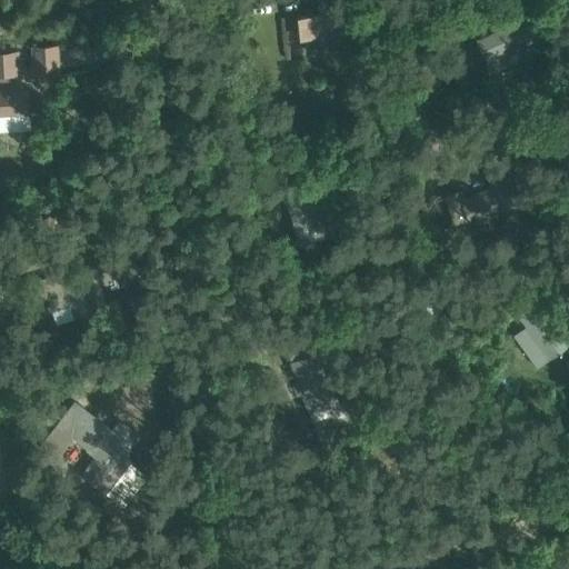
[(353,0),(325,2),(325,5),(318,5),(319,13),(299,16),(301,38),(322,36),(322,27),(326,26),(327,28),(358,25),(355,0),(353,0)]
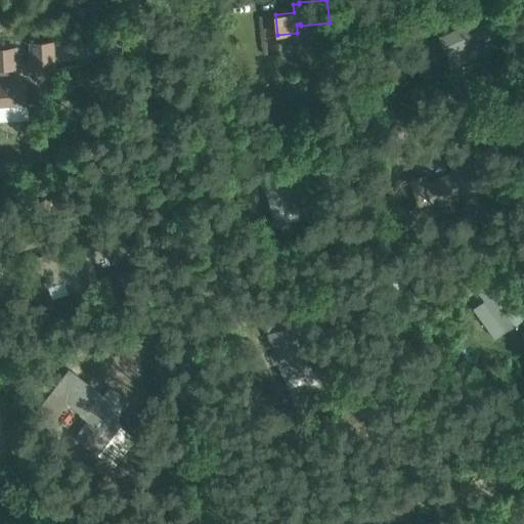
[(482,19),(438,37),(451,68),(472,58),(468,47),(489,38),(482,19)]
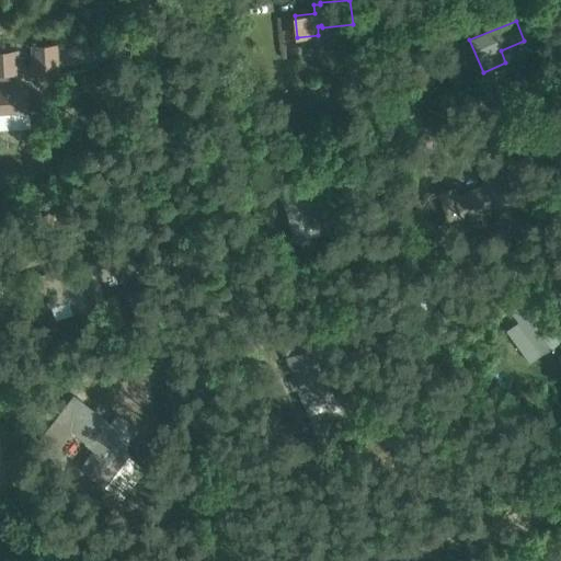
[(16,47),(0,48),(0,70),(18,69),(16,47)]
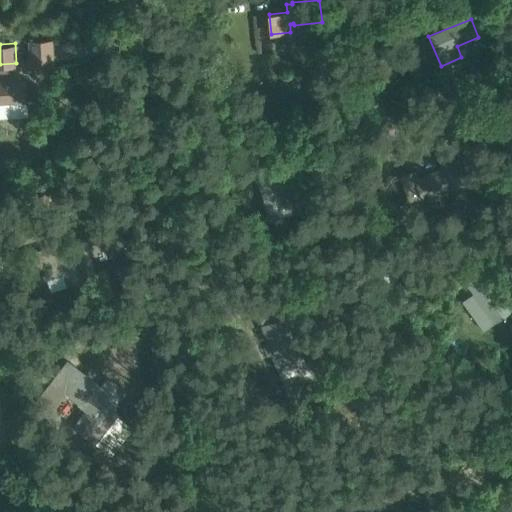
[(13,65),(0,65),(0,104),(28,103),(26,74),(13,74),(13,65)]
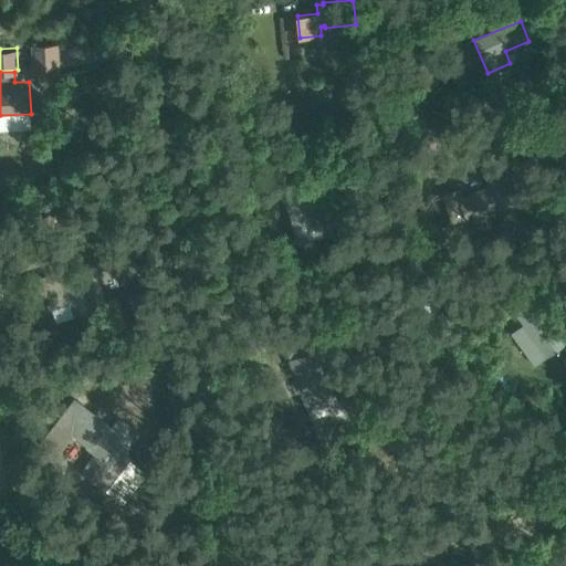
[(489,186),(462,196),(460,188),(441,195),(452,226),(515,202),(503,169),(484,176),(489,186)]
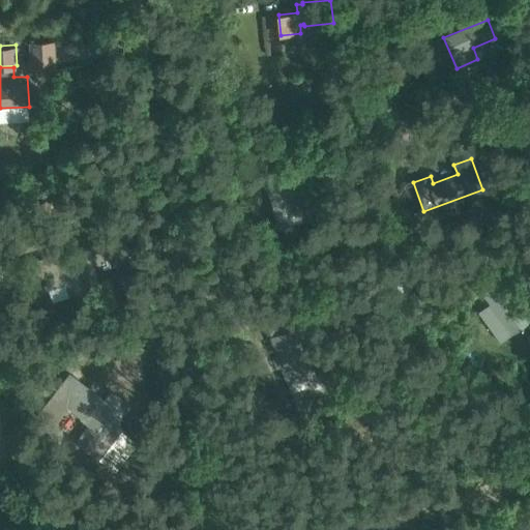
[(285,173),(265,178),(274,210),(280,228),(316,217),(301,168),(285,173)]
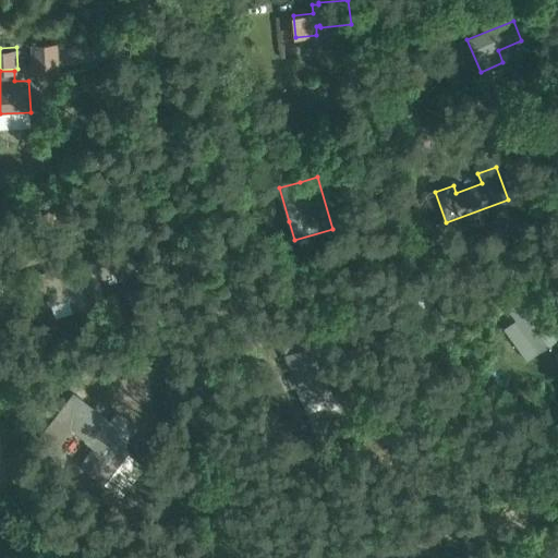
[(28,278),(34,295),(46,292),(55,318),(97,305),(98,308),(106,305),(92,262),(49,275),(48,271),(28,278)]
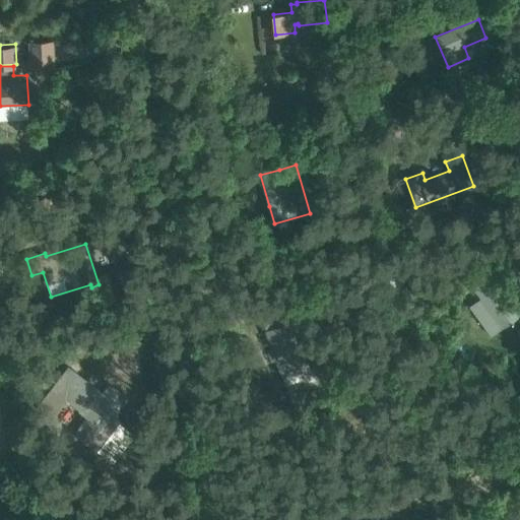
[(488,261),(462,280),(470,293),(474,289),(501,328),(519,314),(519,303),(512,293),(508,296),(495,276),(498,275),(488,261)]
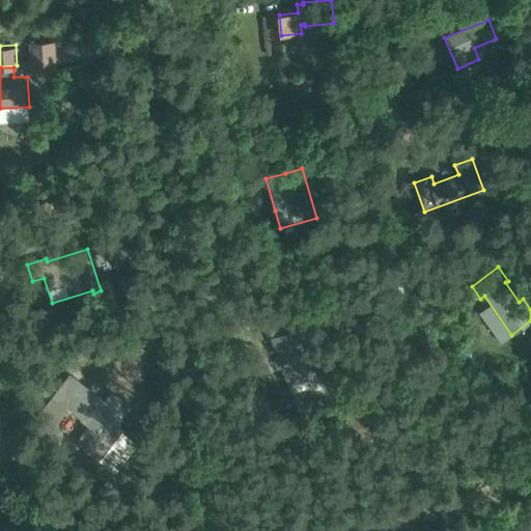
[(272,338),(296,402),(329,391),(323,372),(316,374),(298,329),(272,338)]
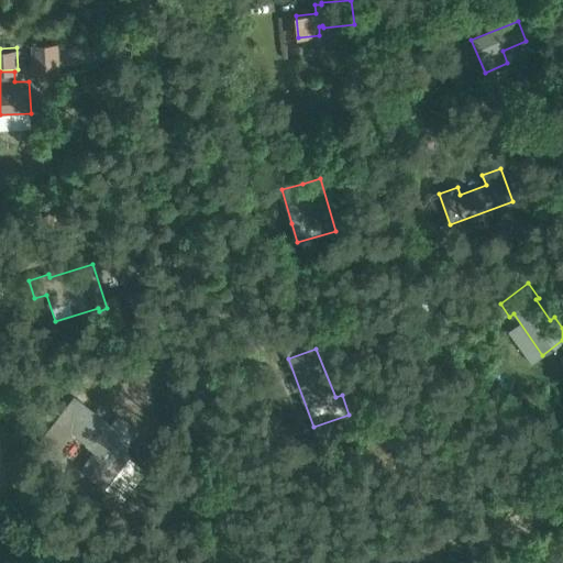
[(449,395),(477,392),(475,373),(446,376),(449,395)]
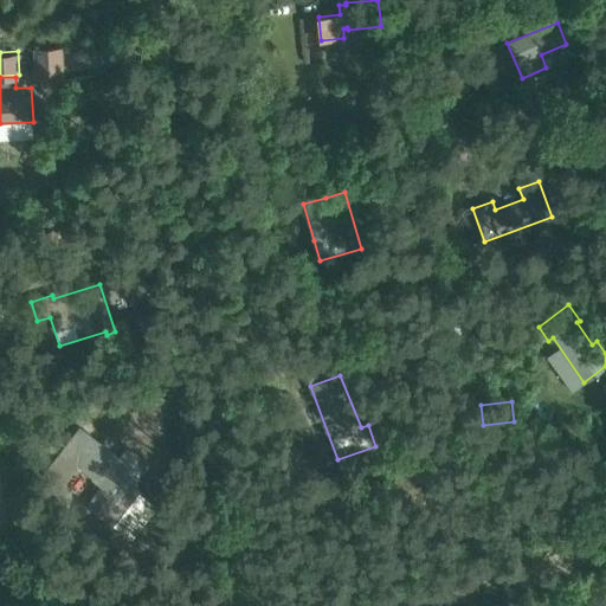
[(113,453),(92,478),(101,484),(94,494),(95,495),(86,504),(114,526),(140,494),(130,485),(139,475),(113,453)]
